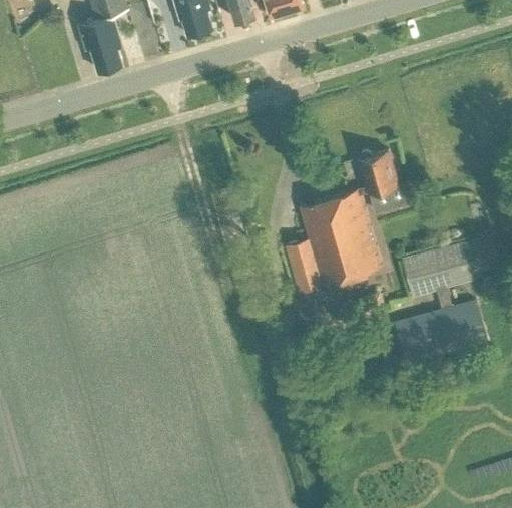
[(127,11),(123,0),(90,0),(96,20),(78,25),(86,50),(90,49),(97,71),(121,64),(114,42),(119,40),(112,16),(127,11)]
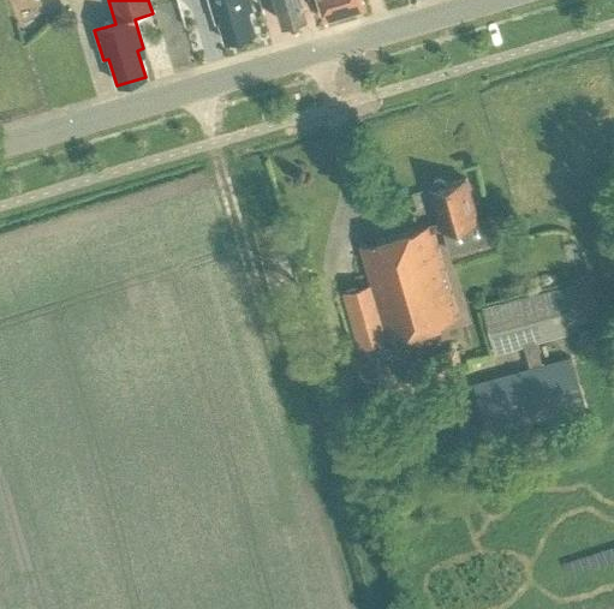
[(210,0),(225,45),(255,36),(248,15),(251,13),(248,0),(210,0)]
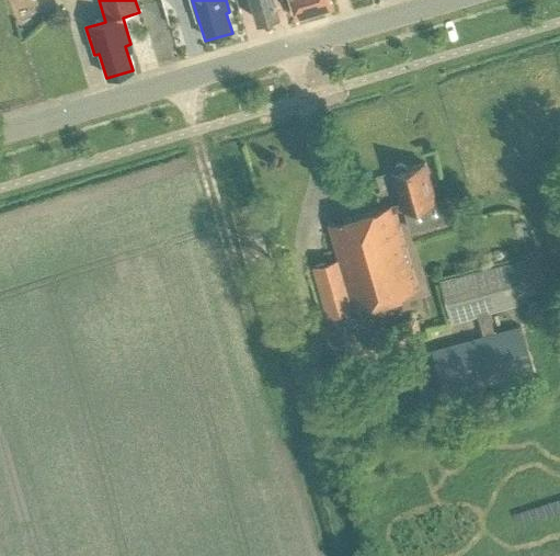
[(250,0),(258,23),(280,16),(273,0),(250,0)]
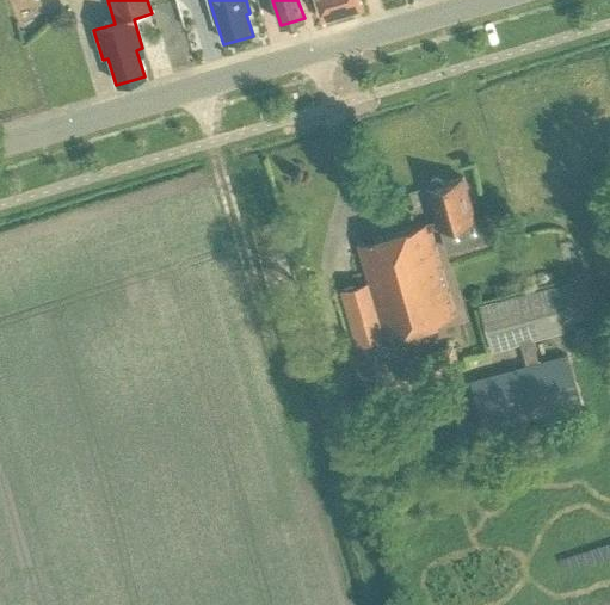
[(315,0),(322,23),(362,12),(358,0),(315,0)]
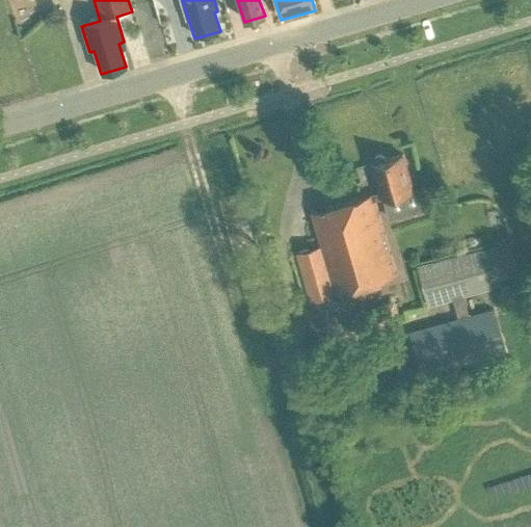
[(412,192),(401,158),(371,166),(379,195),(311,215),(320,248),(296,256),(311,304),(395,279),(375,210),(378,209),(376,203),(412,192)]
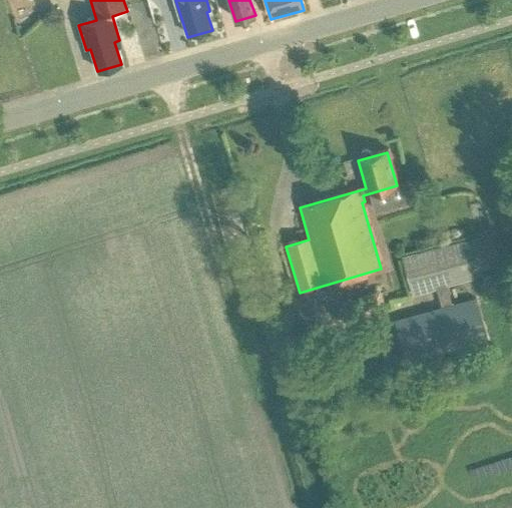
[(405,272),(412,298),(436,291),(441,310),(394,323),(406,366),(486,344),(475,301),(452,308),(446,289),(503,273),(493,235),(402,261),(405,272)]
